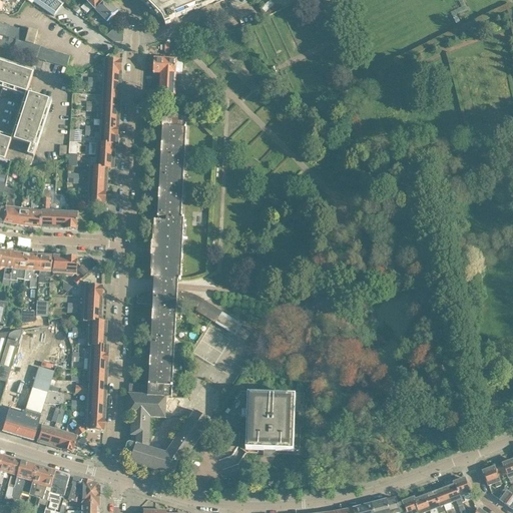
[(35,0),(34,3),(53,16),(64,3),(60,0),(35,0)]
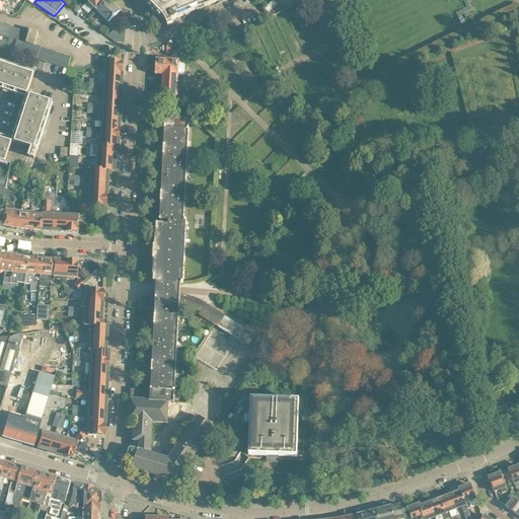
[(83,7),(82,8),(88,13),(93,8),(96,11),(107,0),(106,0),(90,0),(89,2),(83,7)]
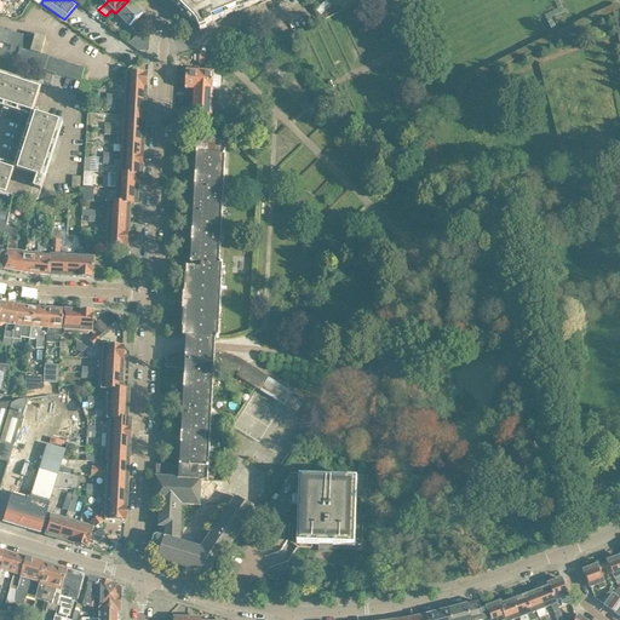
[(130,28),(143,15),(128,0),(115,13),(130,28)]
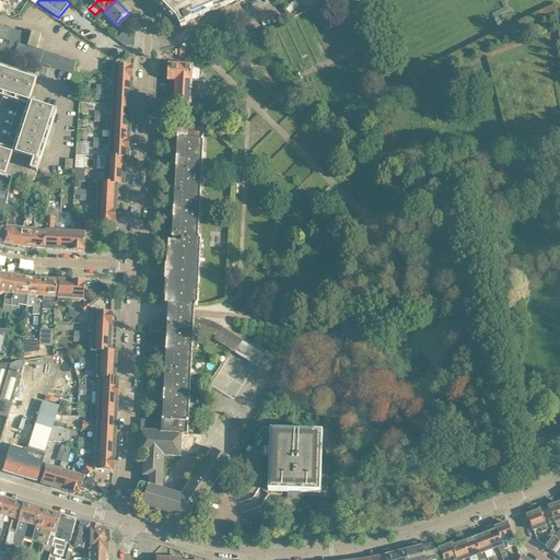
[(190,20),(203,14),(237,0),(152,0),(162,9),(168,15),(173,20),(175,18),(177,21),(181,28),(187,25),(185,22),(190,20)]
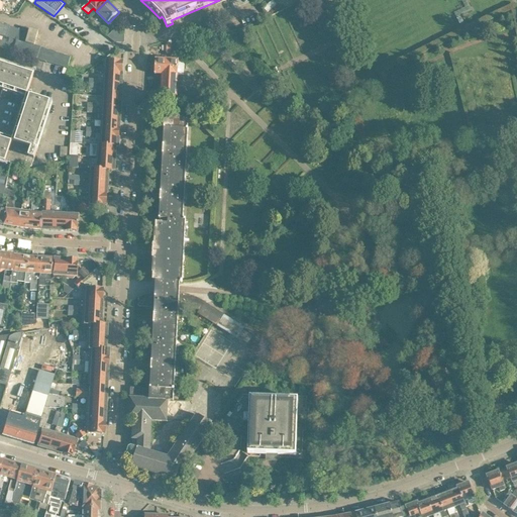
[(0,23),(0,35),(9,38),(14,40),(17,29),(0,23)]
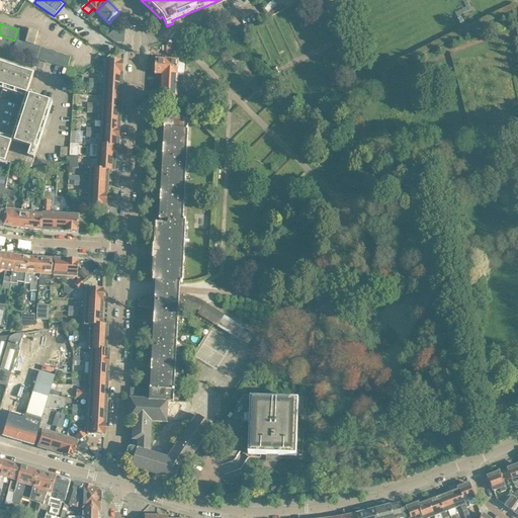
[(18,29),(15,39),(34,46),(38,31),(30,29),(29,33),(18,29)]
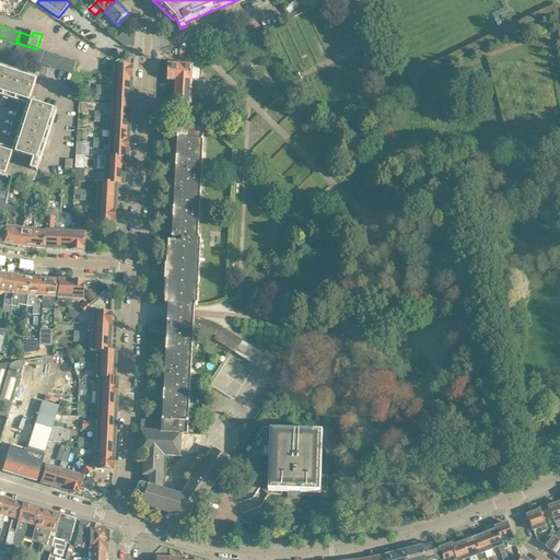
[(124,46),(135,47),(135,38),(130,37),(124,32),(116,39),(124,46)]
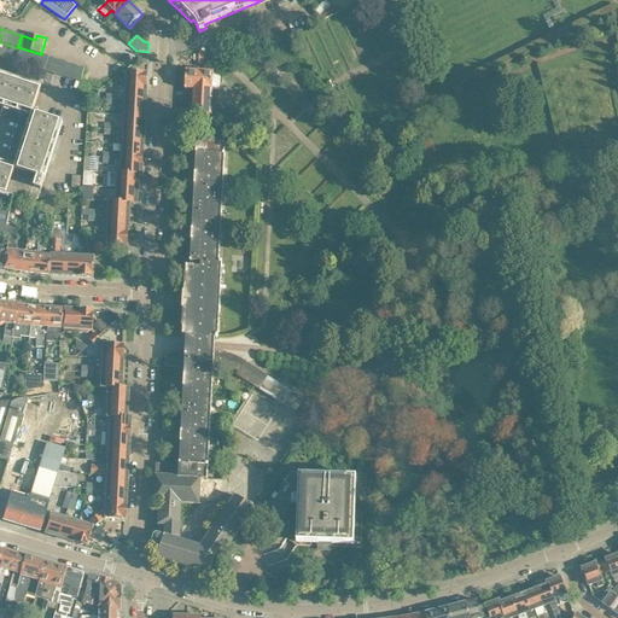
[(16,53),(15,60),(45,70),(50,57),(41,54),(18,47),(18,48),(16,53)]
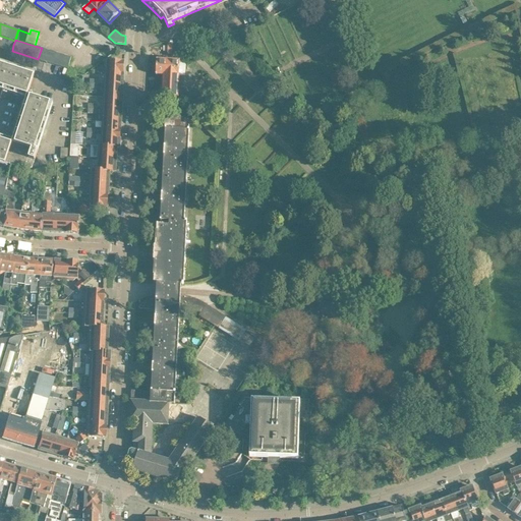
[(0,47),(12,51),(13,45),(8,44),(0,41),(0,47)]
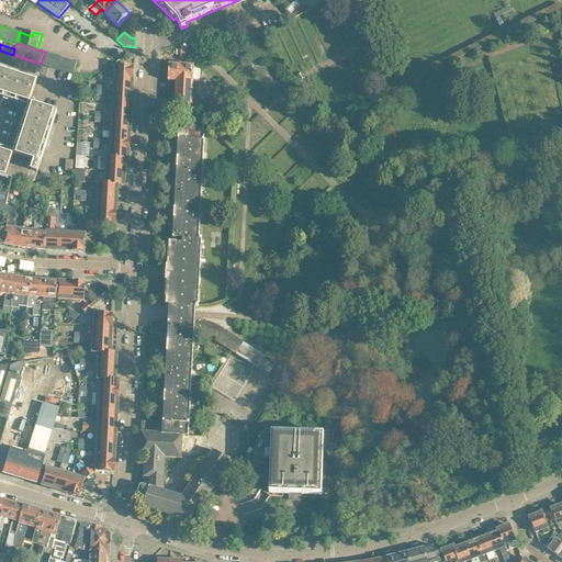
[(53,55),(49,66),(57,68),(60,57),(53,55)]
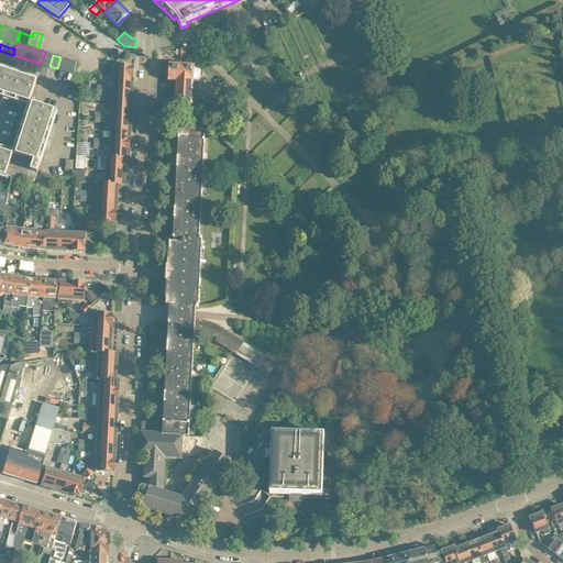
[(69,59),(65,72),(74,74),(77,62),(69,59)]
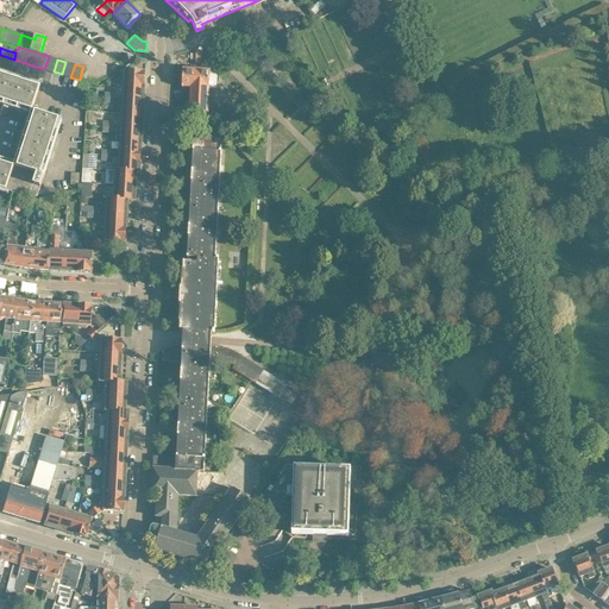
[(189,115),(208,117),(211,71),(201,70),(196,70),(193,70),(183,70),(182,88),(190,88),(189,115)]
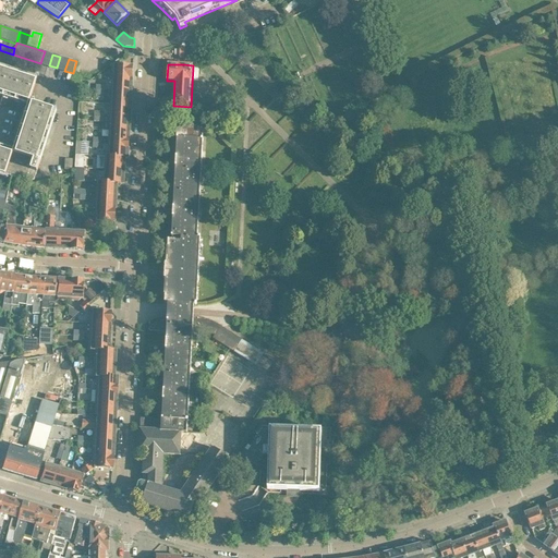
[(47,69),(38,65),(36,73),(45,76),(47,69)]
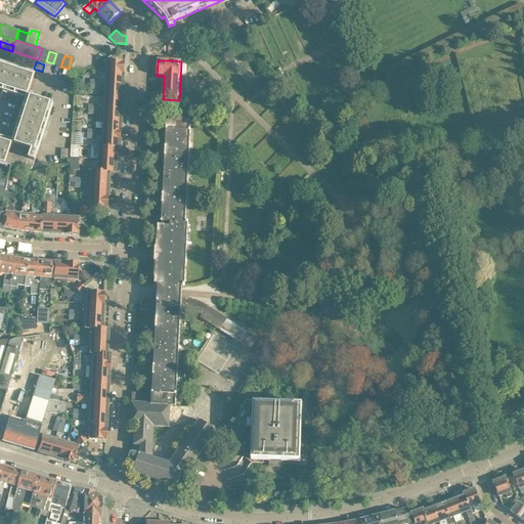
[(104,64),(104,73),(124,74),(125,62),(108,61),(104,64)]
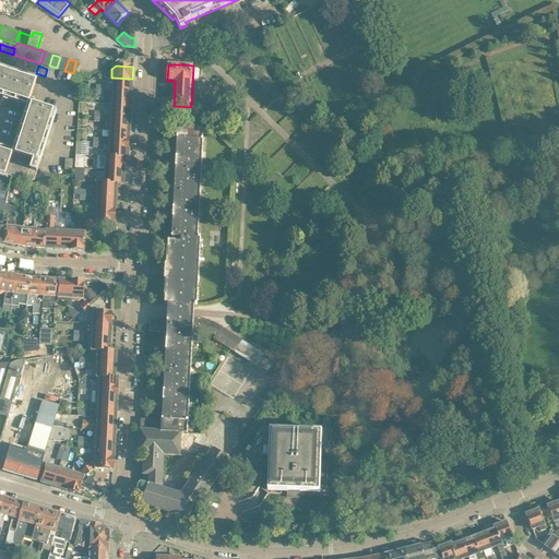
[(30,102),(36,80),(33,79),(0,68),(0,95),(28,105),(16,141),(14,147),(13,150),(6,147),(6,145),(1,144),(1,146),(0,145),(0,175),(24,182),(32,181),(34,180),(40,161),(38,159),(39,155),(42,149),(54,110),(30,102)]
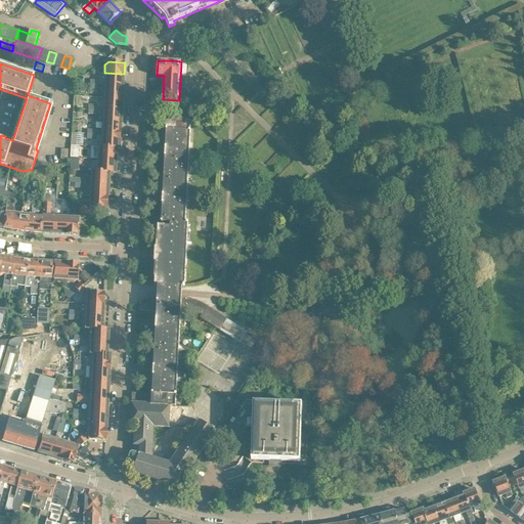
[(103,84),(103,85),(124,86),(124,85),(124,74),(104,73),(103,84)]
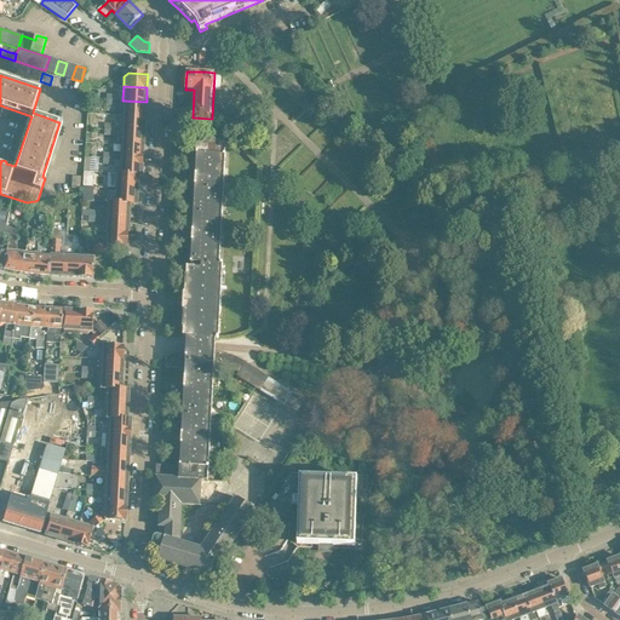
[(122,102),(122,115),(145,116),(145,115),(145,110),(145,105),(147,103),(147,102),(122,101),(122,102)]
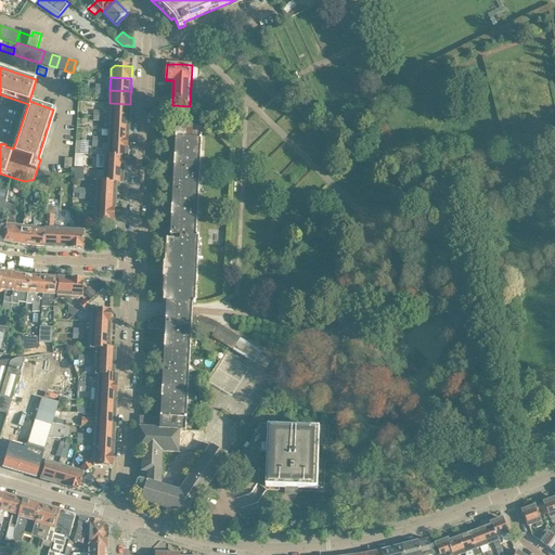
[(110,103),(108,117),(129,118),(129,117),(130,104),(110,103)]
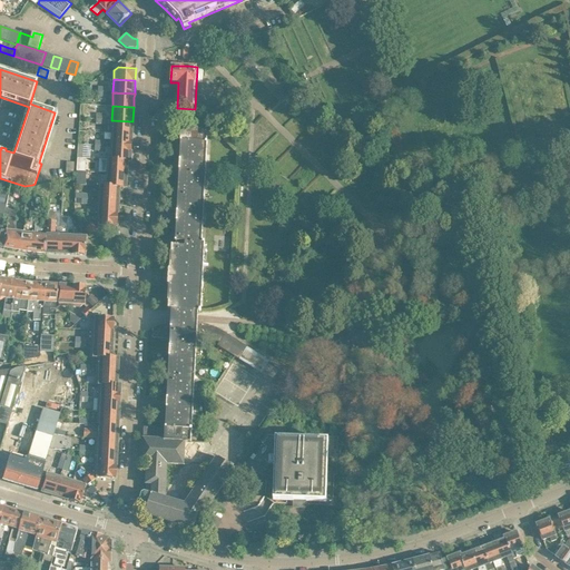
[(104,124),(104,133),(110,134),(133,135),(133,121),(111,120),(105,119),(105,124),(104,124)]
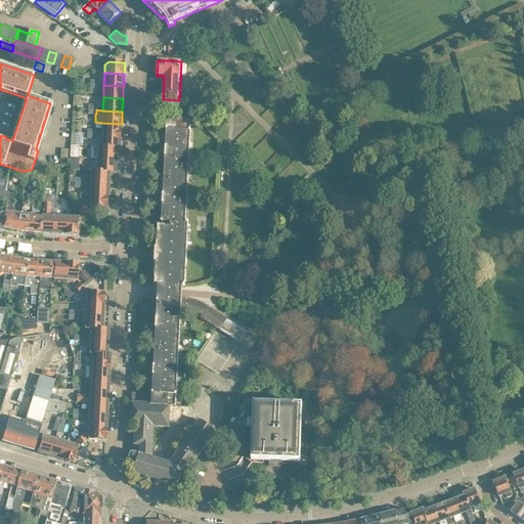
[(155,262),(157,262),(156,263),(156,269),(156,270),(156,276),(155,282),(155,285),(158,285),(158,286),(159,286),(182,287),(183,287),(184,287),(184,286),(188,223),(185,223),(187,180),(190,121),(190,120),(182,120),(174,120),(167,119),(166,136),(165,147),(165,149),(165,151),(165,157),(164,164),(164,172),(164,179),(163,183),(163,195),(163,197),(163,201),(162,204),(162,214),(162,215),(162,221),(161,222),(161,223),(162,223),(162,225),(161,226),(158,226),(158,234),(158,238),(157,242),(158,242),(157,248),(157,249),(155,249),(155,250),(155,253),(155,256),(155,259),(155,262)]
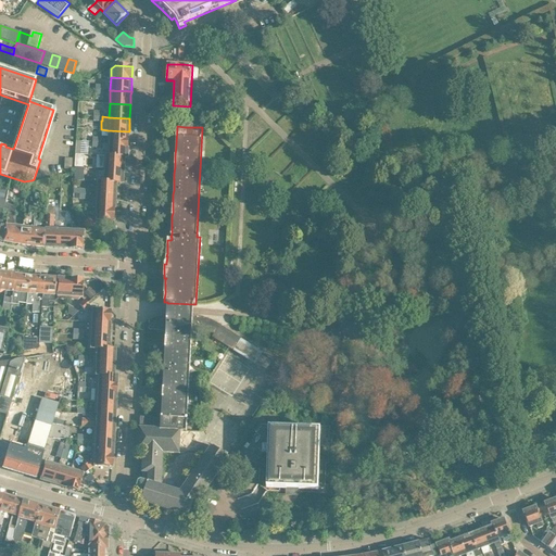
[(108,142),(108,143),(128,144),(128,143),(129,131),(108,130),(108,142)]
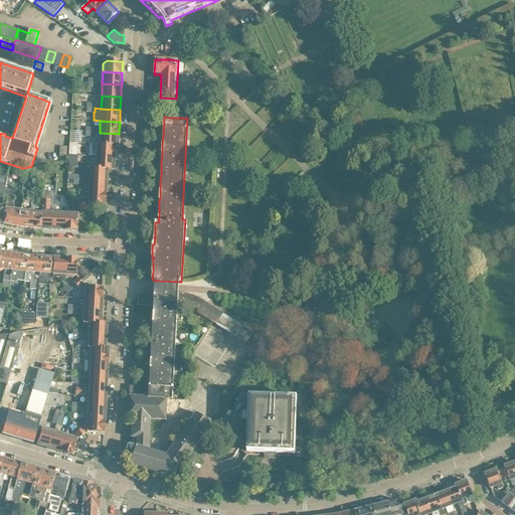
[(100,134),(99,145),(102,145),(115,146),(118,146),(119,135),(119,134),(100,133),(100,134)]
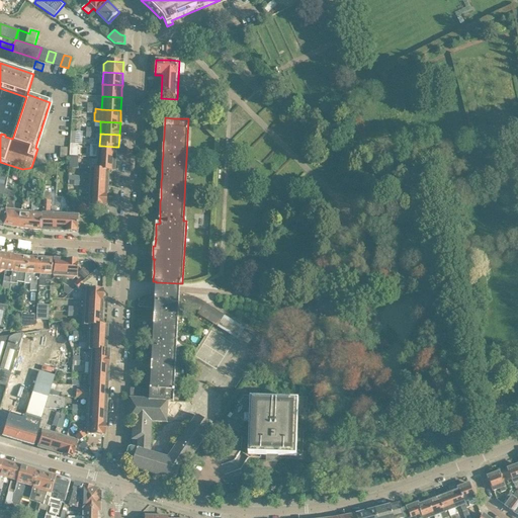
[(71,144),(70,156),(78,156),(78,145),(76,144),(71,144)]
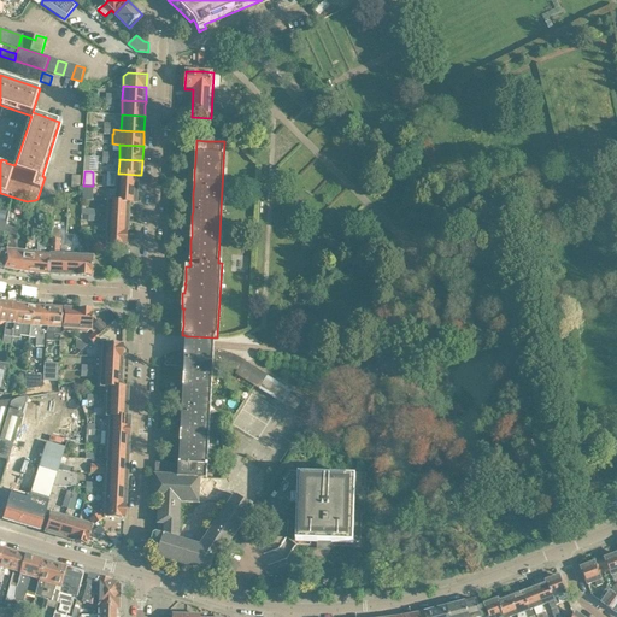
[(107,172),(107,187),(113,188),(137,189),(137,188),(137,175),(122,174),(118,174),(115,174),(107,172)]
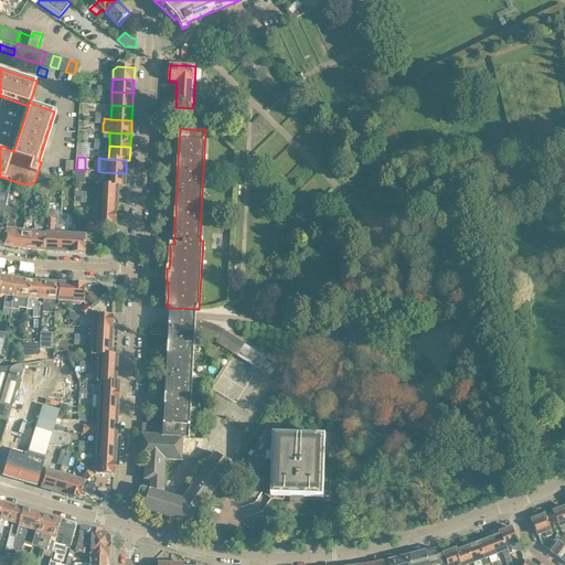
[(76,176),(76,183),(85,183),(86,170),(85,170),(76,170),(76,176)]
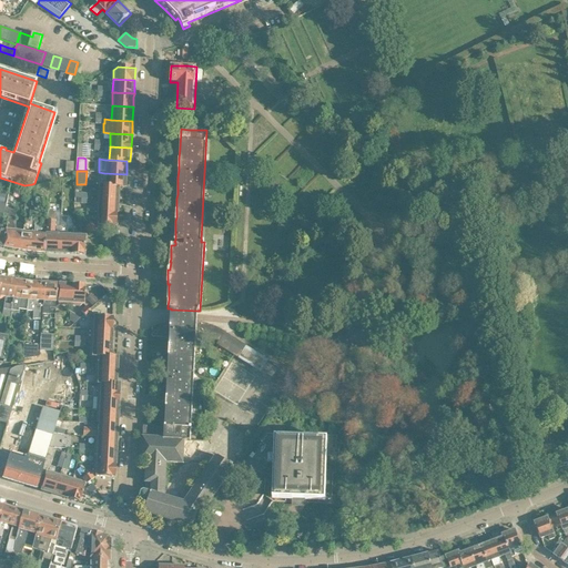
[(99,175),(98,185),(108,185),(108,186),(119,188),(125,188),(127,175),(127,174),(104,173),(104,174),(104,175),(99,175)]
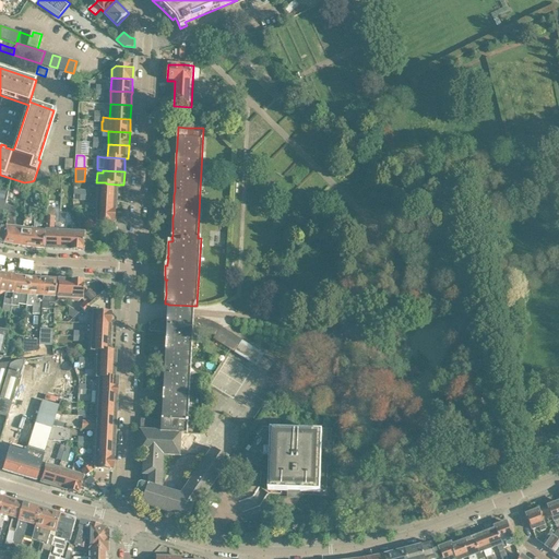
[(48,180),(37,182),(35,194),(47,197),(48,180)]
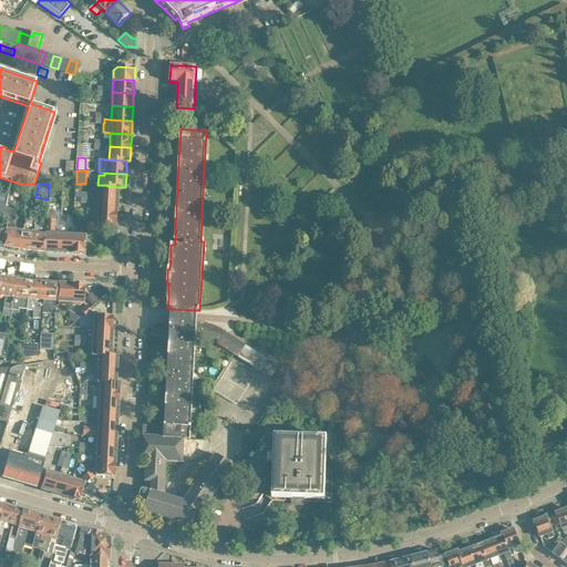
[(96,198),(119,199),(119,187),(107,186),(107,185),(98,185),(96,198)]
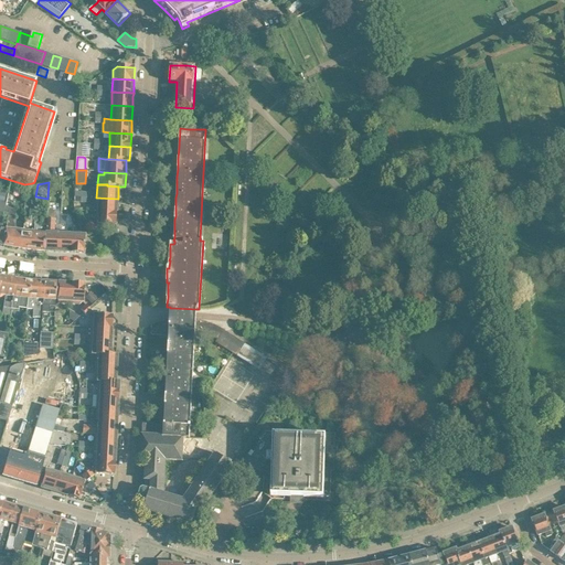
[(96,199),(96,211),(99,211),(117,212),(117,200),(118,199),(96,198),(96,199)]
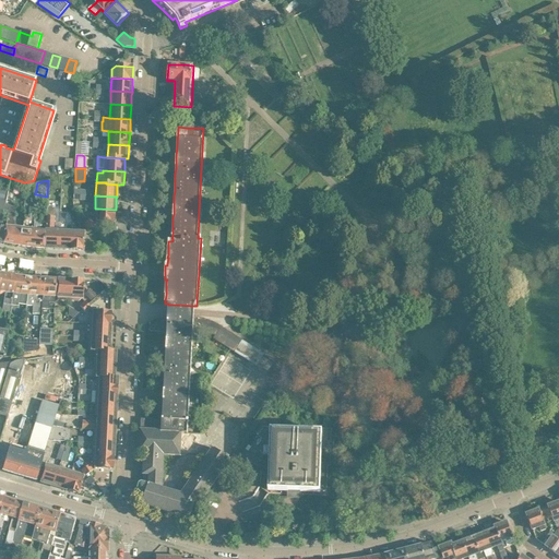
[(21,228),(20,237),(21,237),(21,239),(22,239),(21,246),(22,247),(26,247),(31,248),(36,214),(33,213),(34,209),(34,207),(31,207),(28,217),(25,216),(23,228),(21,228)]
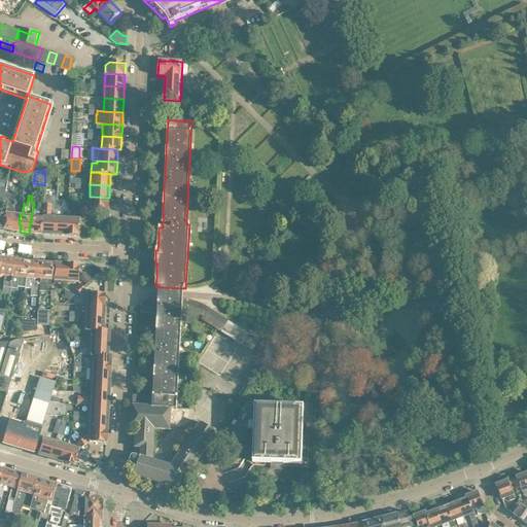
[(34,202),(29,234),(31,234),(34,234),(40,234),(41,235),(42,217),(43,216),(38,215),(39,212),(37,211),(38,201),(36,201),(37,198),(32,197),(31,201),(34,202)]
